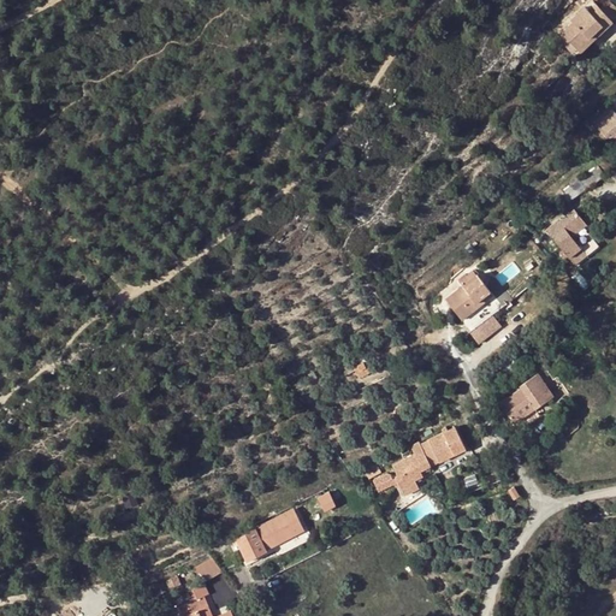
[(615,6),(609,0),(600,9),(612,21),(615,16),(615,6)]
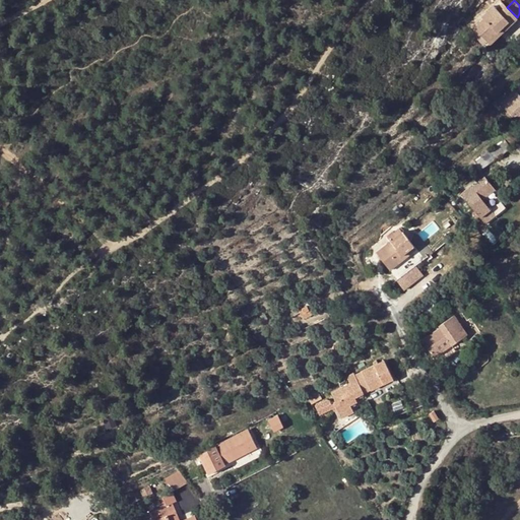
[(483,19),(474,28),(490,45),(517,18),(517,17),(507,7),(506,6),(500,12),(494,6),(482,17),(483,19)]
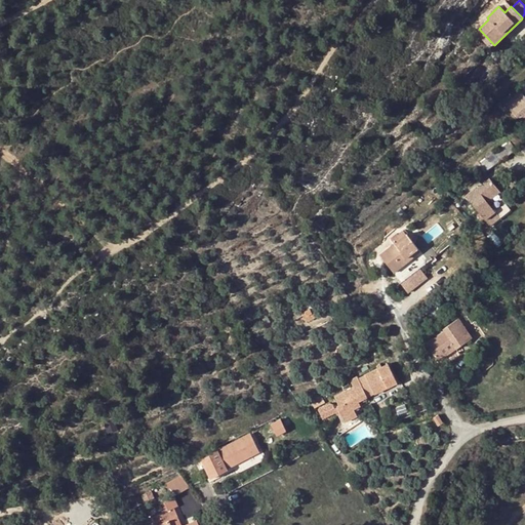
[(491,42),(481,31),(477,35),(487,45),(491,42)]
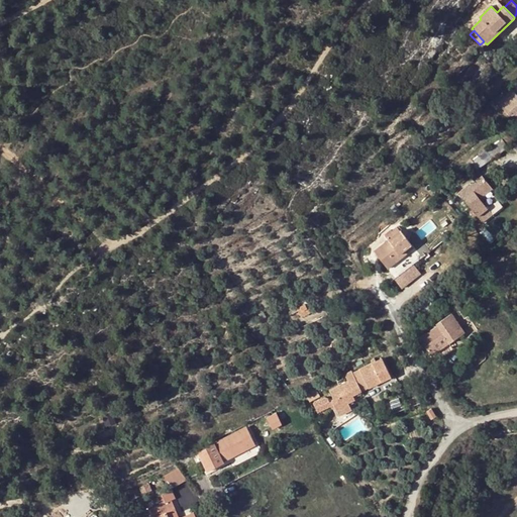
[(516,100),(515,98),(504,108),(516,120),(516,100)]
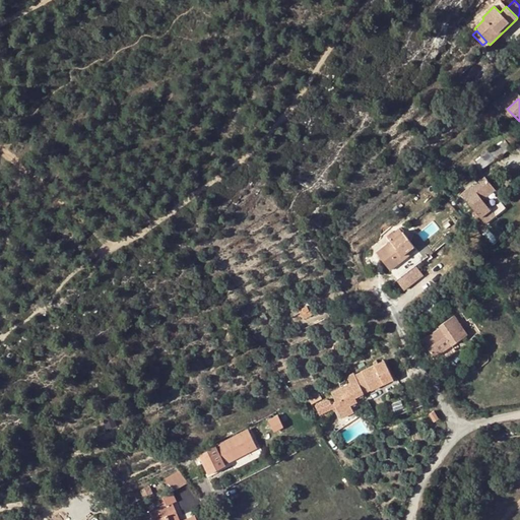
[(510,149),(504,140),(472,163),(478,171),(510,149)]
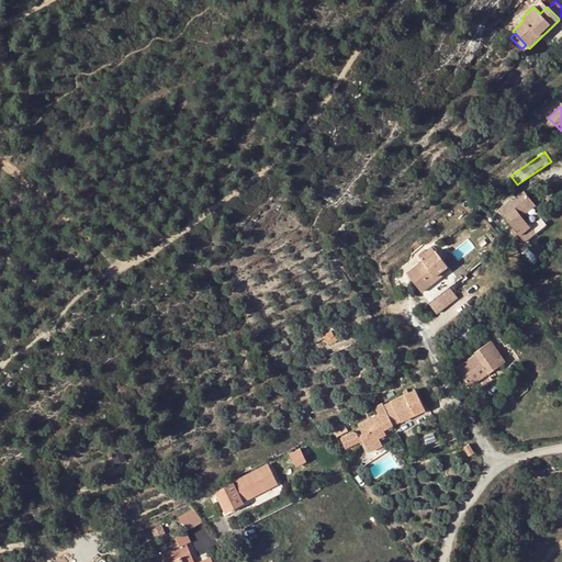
[(508,201),(497,209),(524,242),(544,225),(534,211),(537,209),(524,191),(509,202),(508,201)]
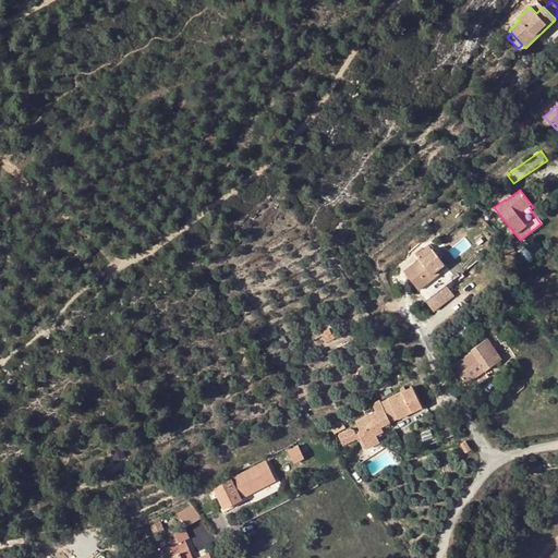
[(414,253),(420,259),(432,250),(428,245),(423,250),(421,247),(414,253)]
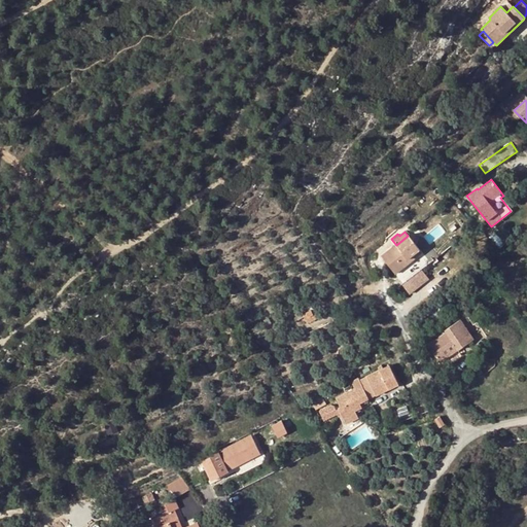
[(394,274),(407,265),(421,253),(408,236),(396,245),(381,257),(394,274)]
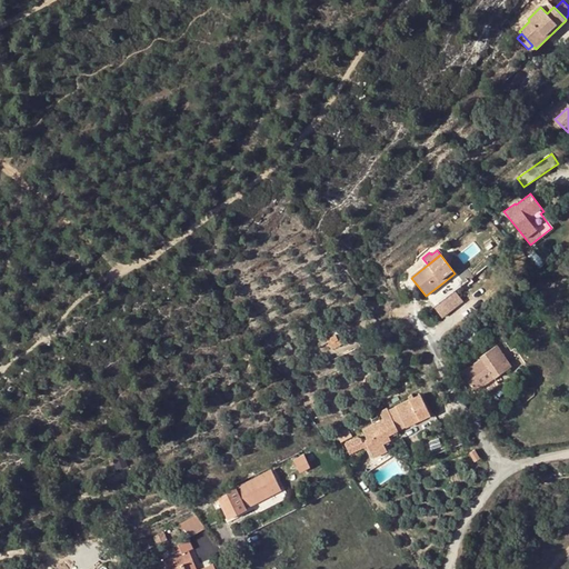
[(455,273),(439,286),(442,290),(458,278),(455,273)]
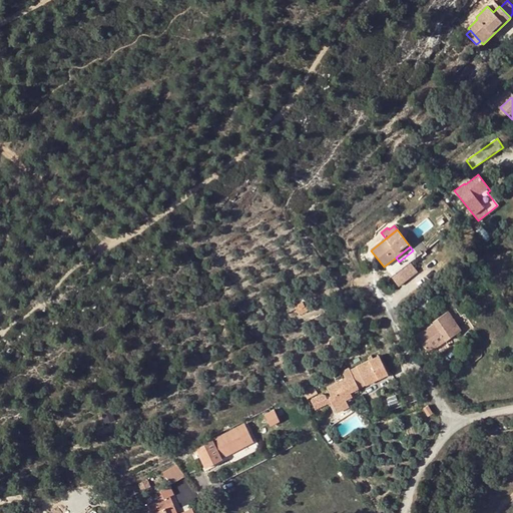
[(410,262),(391,277),(399,287),(418,272),(410,262)]
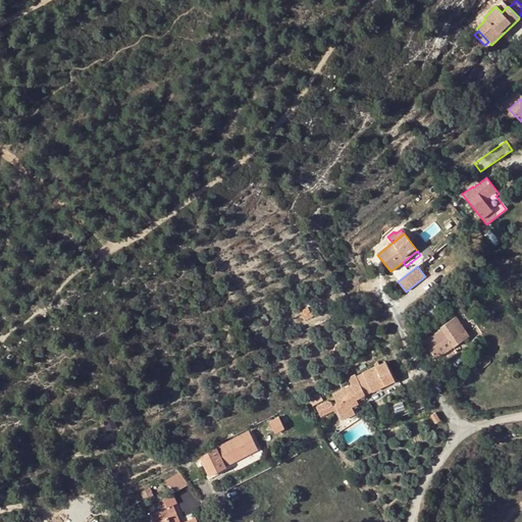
[(465,300),(474,311),(481,305),(472,294),(465,300)]
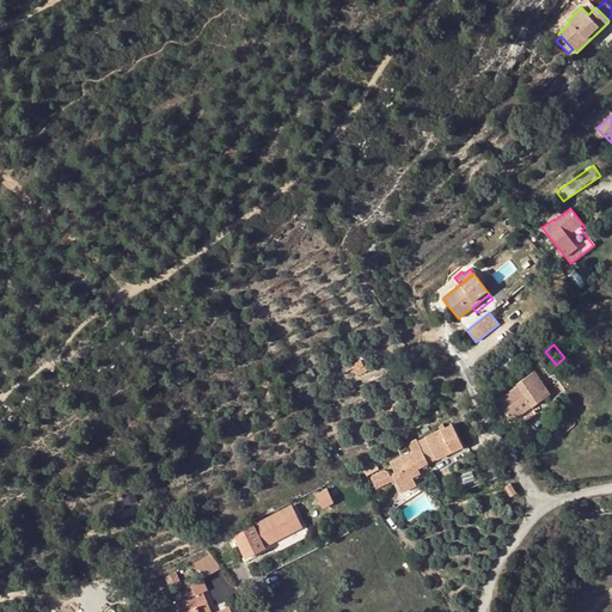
[(507,355),(495,363),(502,374),(514,365),(507,355)]
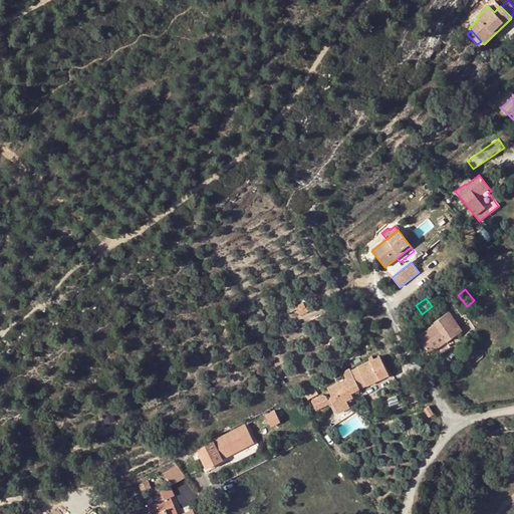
[(309,309),(304,300),(299,303),(298,300),(293,302),(294,305),(293,305),(298,315),(309,309)]
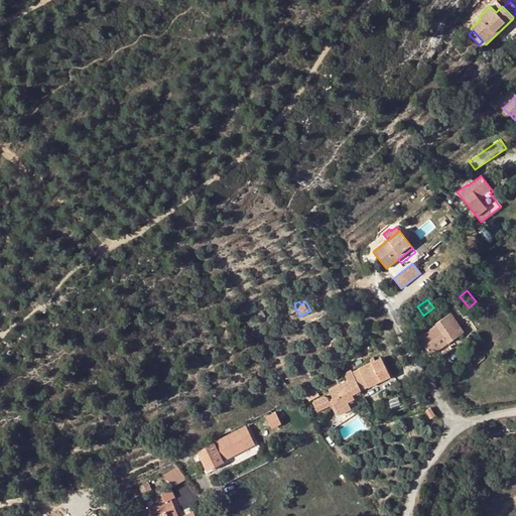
[(435,326),(447,343),(464,332),(452,314),(450,313),(435,325),(435,326)]
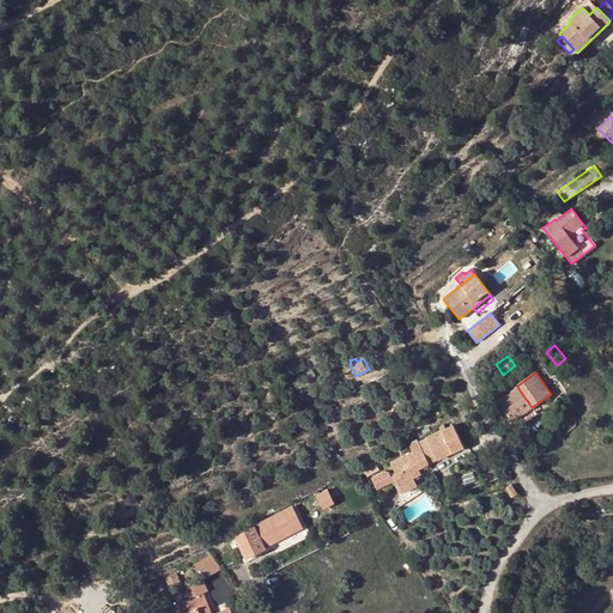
[(517,387),(496,401),(510,423),(532,407),(517,387)]
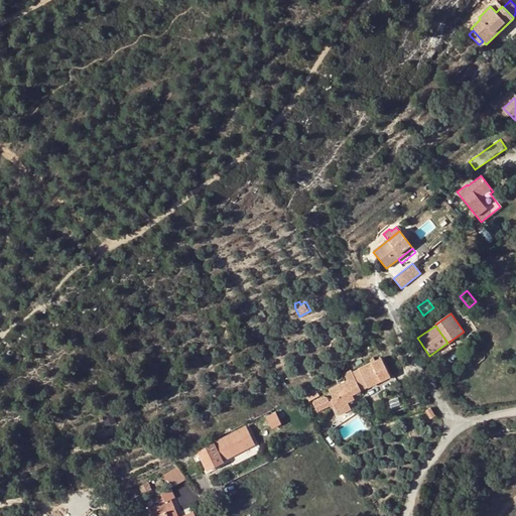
[(329,390),(334,399),(359,386),(361,391),(367,387),(368,388),(390,376),(381,358),(375,361),(371,363),(358,369),(358,370),(352,373),(351,371),(346,373),(350,380),(329,390)]
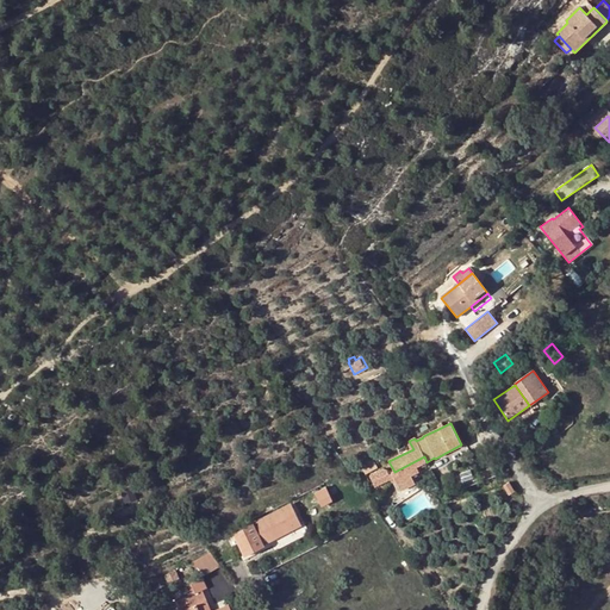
[(424,456),(394,472),(398,480),(411,473),(418,470),(428,465),(427,462),(424,456)]
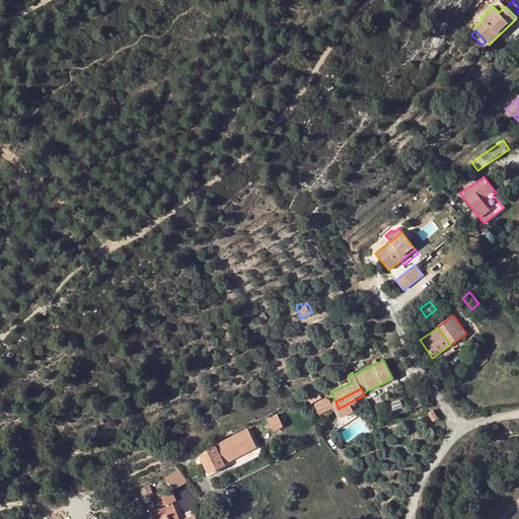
[(321,398),(319,395),(309,400),(310,403),(321,398)]
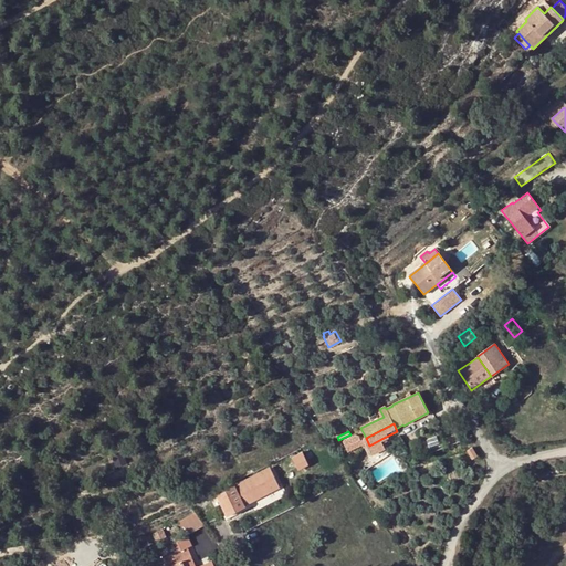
[(385,448),(381,441),(381,439),(369,446),(366,438),(364,439),(371,456),(385,448)]
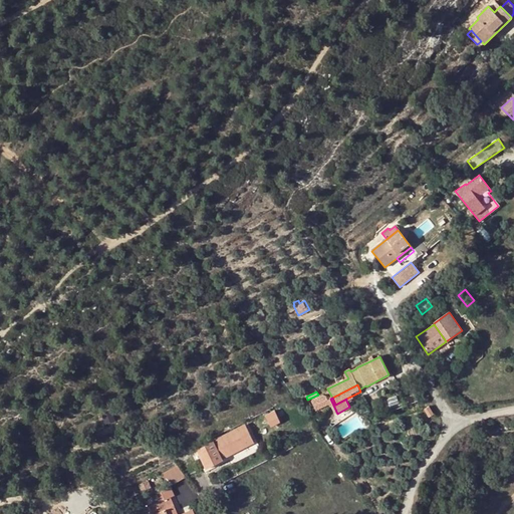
[(320,399),(311,403),(314,409),(323,405),(320,399)]
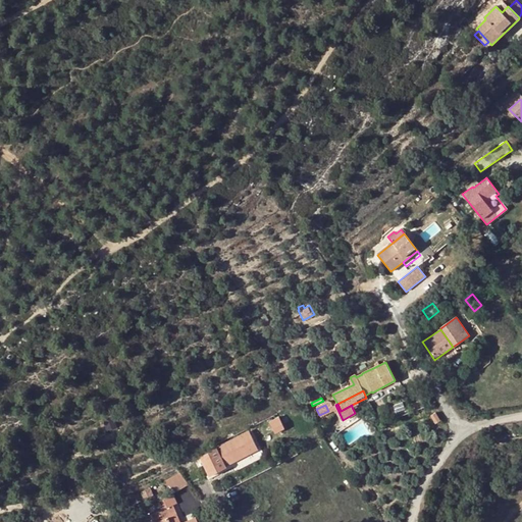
[(430,416),(435,424),(440,420),(435,412),(430,416)]
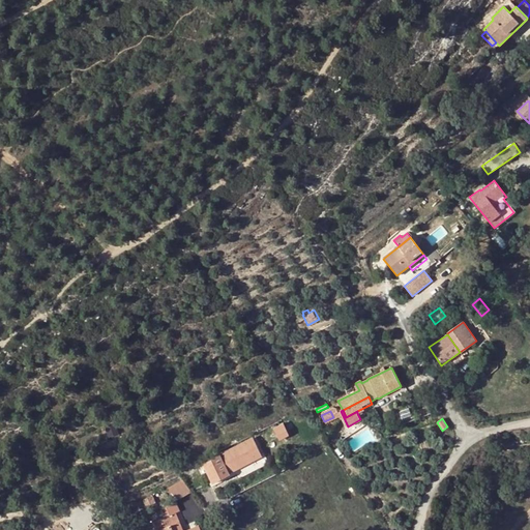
[(277,420),(265,427),(271,440),(285,435),(277,420)]
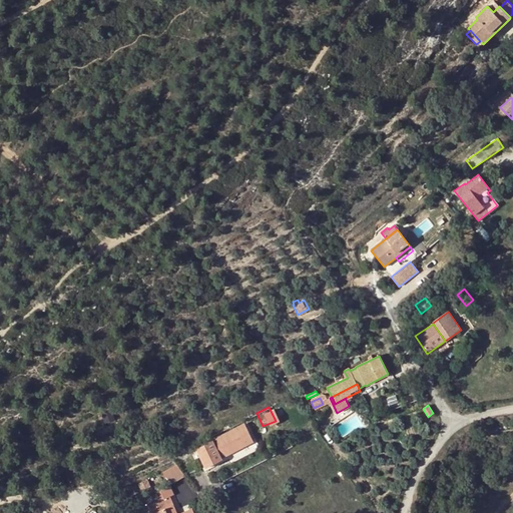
[(243,426),(213,442),(220,456),(250,440),(243,426)]
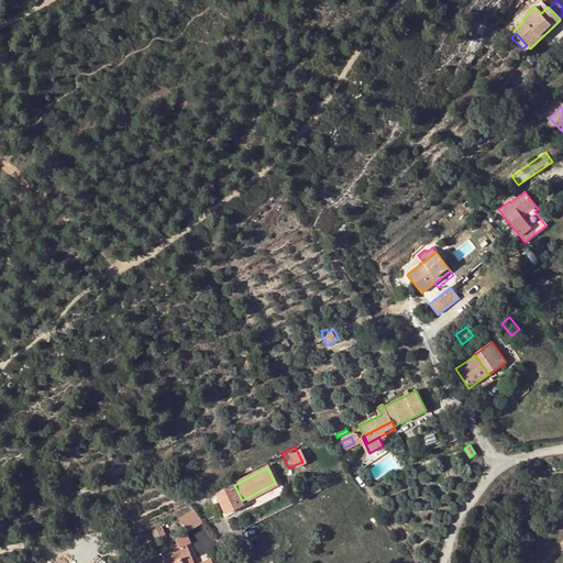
[(177,520),(185,533),(203,522),(194,510),(177,520)]
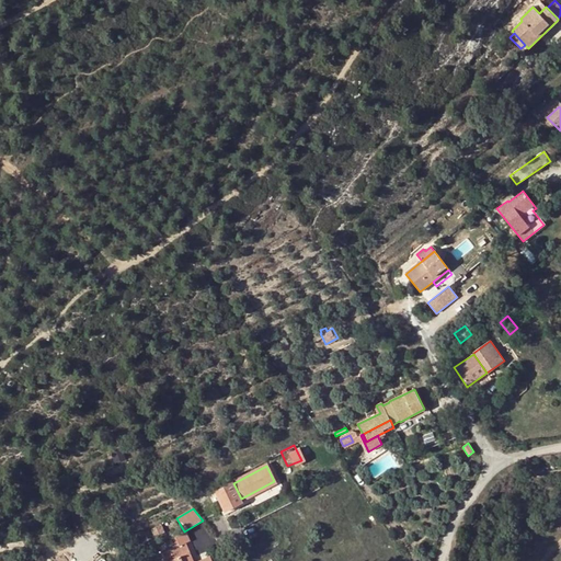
[(174,537),(176,541),(178,544),(187,539),(184,533),(174,537)]
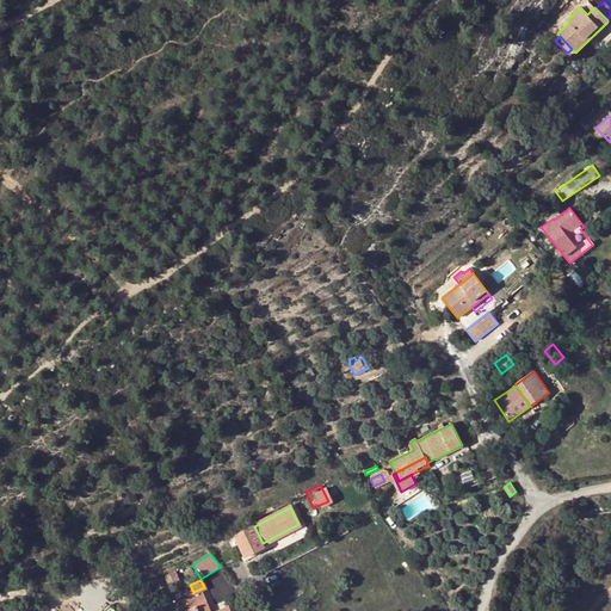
[(201,591),(195,594),(199,605),(205,602),(201,591)]
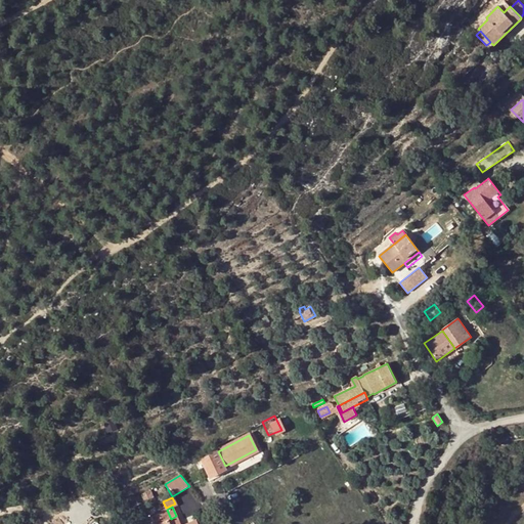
[(150,518),(153,523),(198,523),(195,520),(185,523),(179,523),(176,516),(171,519),(167,510),(150,518)]
